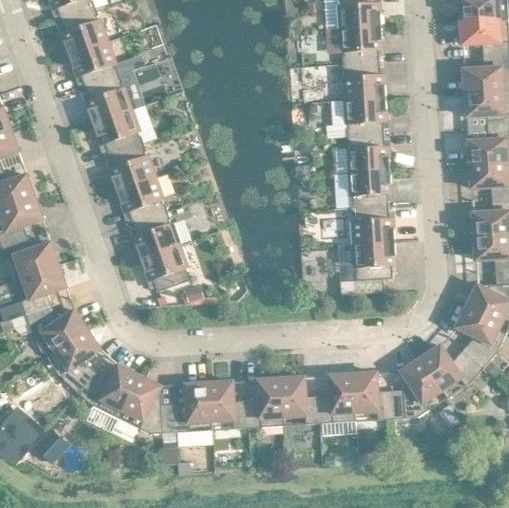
[(55,2),(61,19),(96,7),(93,0),(50,0),(52,3),(55,2)]
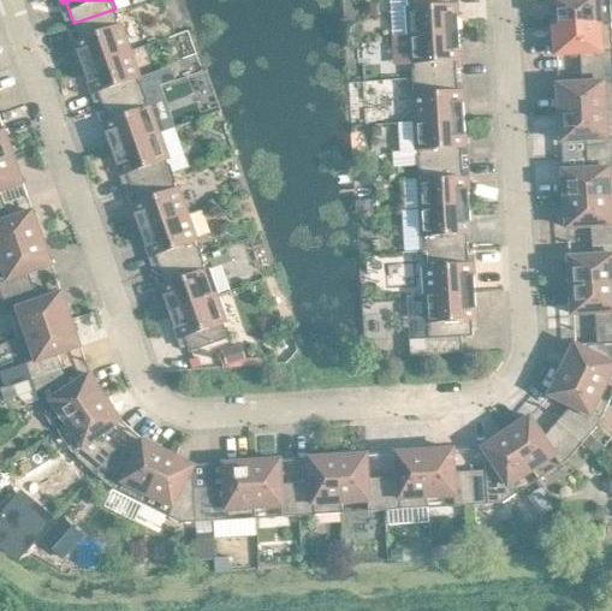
[(408,0),(410,34),(458,31),(457,11),(452,11),(451,0),(408,0)]
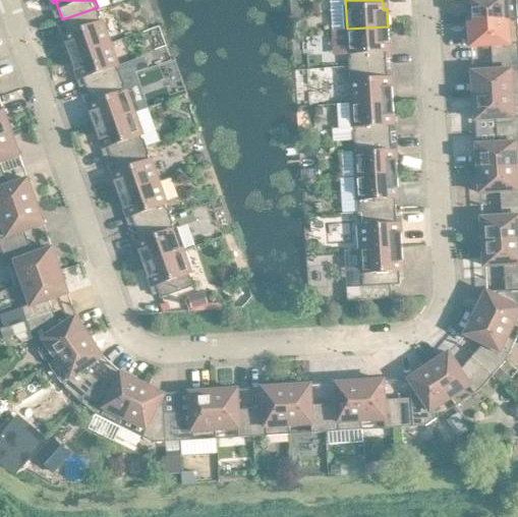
[(467,0),(469,21),(508,19),(507,0),(467,0)]
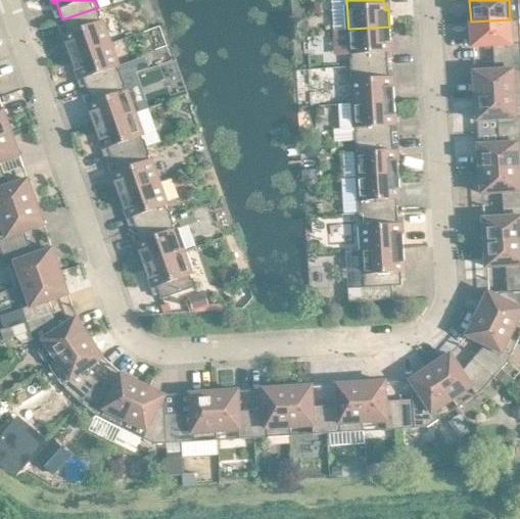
[(65,39),(72,56),(110,42),(98,7),(62,19),(68,38),(65,39)]
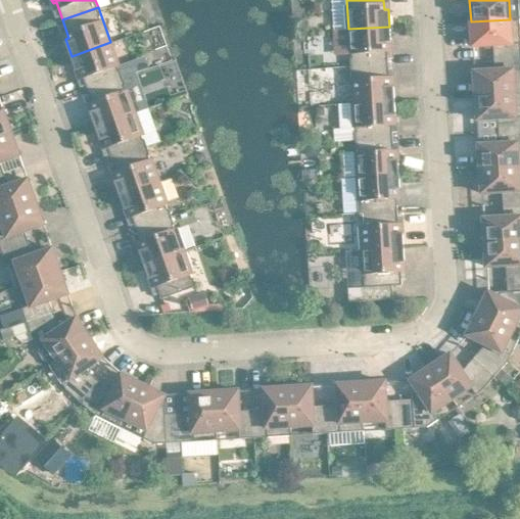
[(492,44),(493,57),(519,55),(519,32),(519,18),(510,19),(471,21),(472,45),(492,44)]
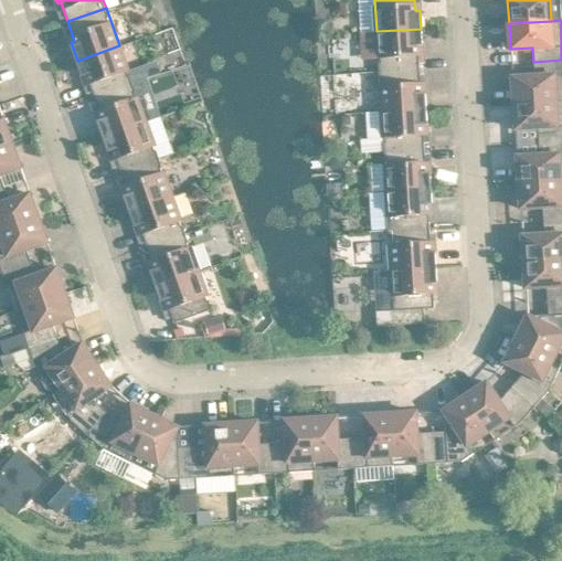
[(377,31),(379,71),(420,69),(419,48),(422,48),(421,29),(377,31)]
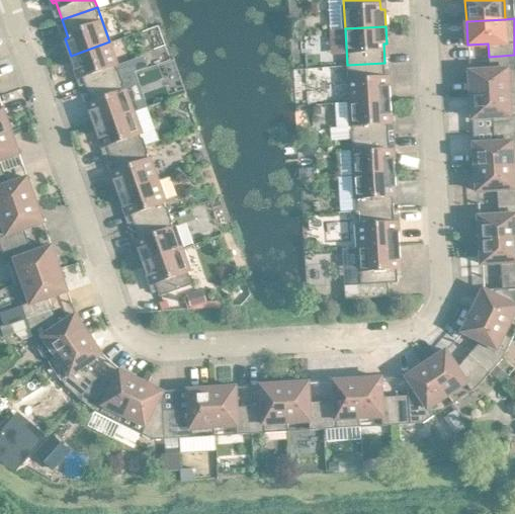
[(80,71),(86,88),(121,76),(109,41),(71,56),(76,72),(80,71)]
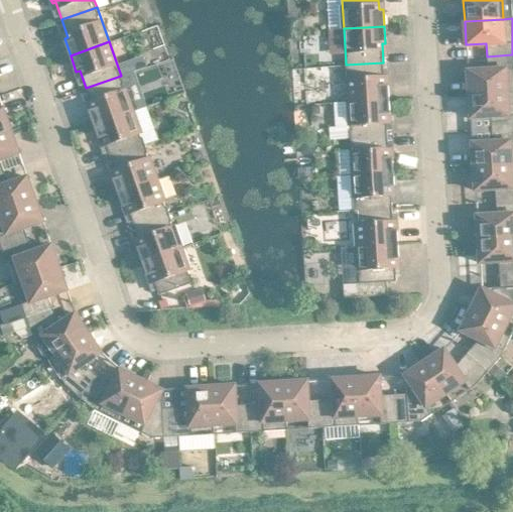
[(468,70),(469,94),(512,91),(512,54),(487,56),(488,69),(468,70)]
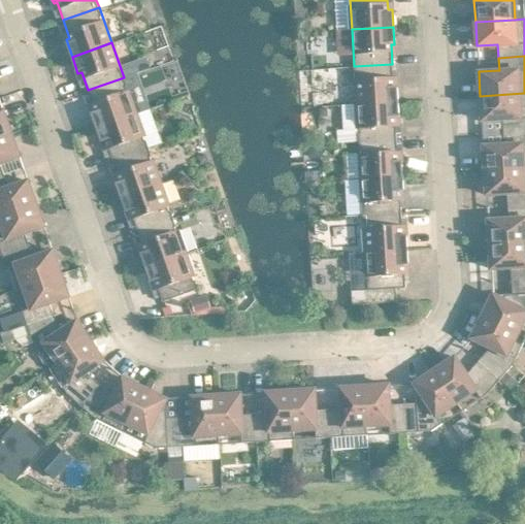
[(354,66),(356,103),(397,101),(396,84),(393,84),(392,64),(354,66)]
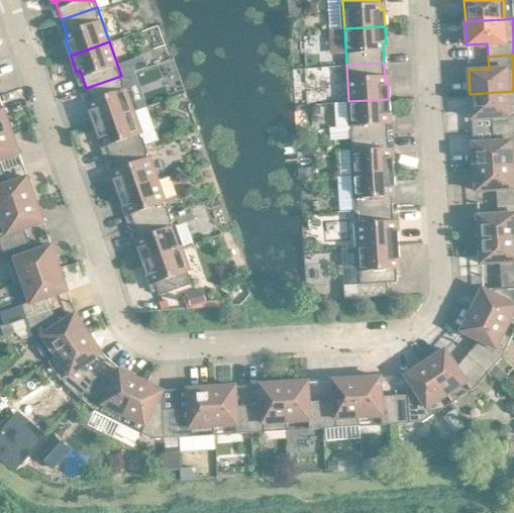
[(89,107),(95,123),(133,110),(121,76),(86,88),(92,106),(89,107)]
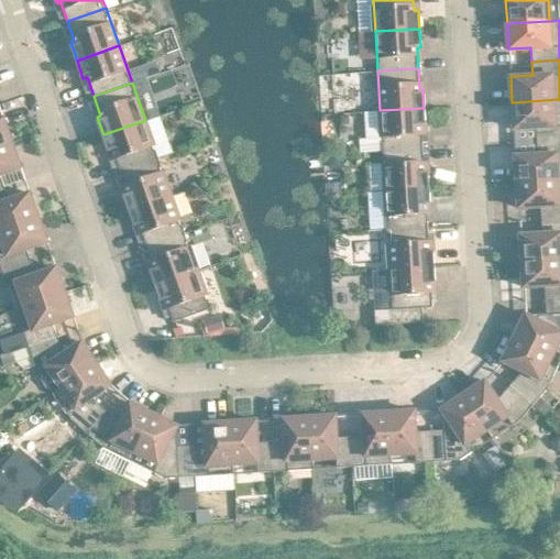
[(536,127),(537,140),(559,139),(559,99),(512,102),(514,128),(536,127)]
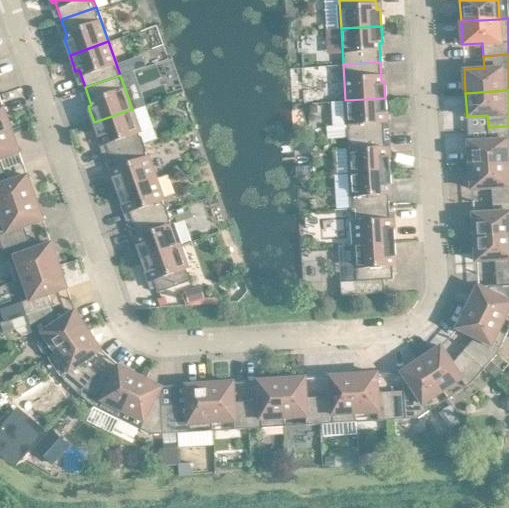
[(345,100),(347,136),(384,134),(383,115),(387,115),(385,98),(345,100)]
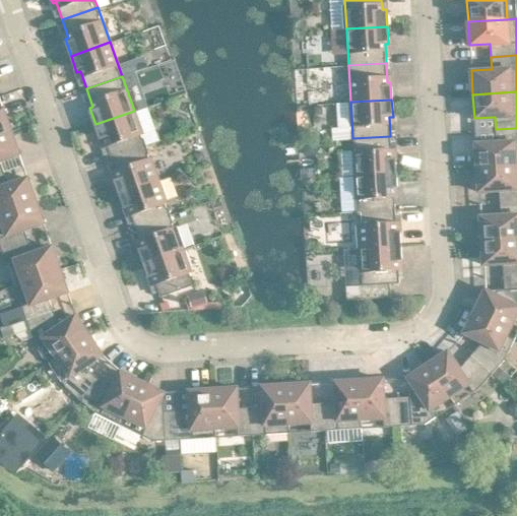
[(0,134),(11,131),(3,108),(0,109),(0,134)]
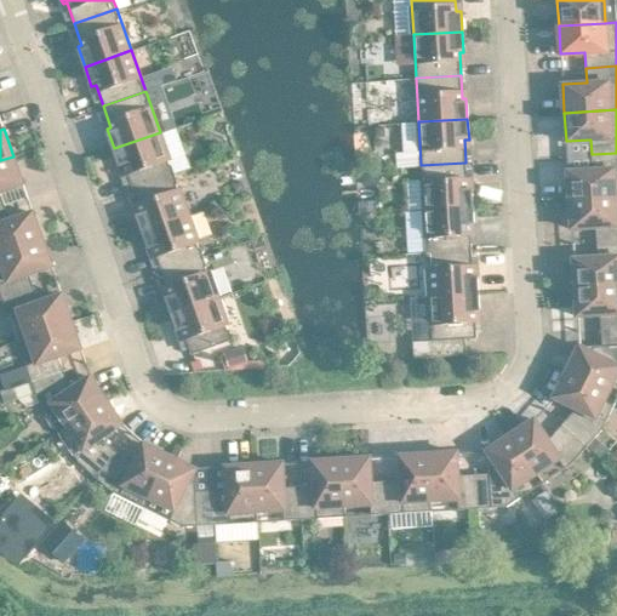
[(125,166),(132,188),(175,174),(160,132),(114,148),(120,169),(125,166)]
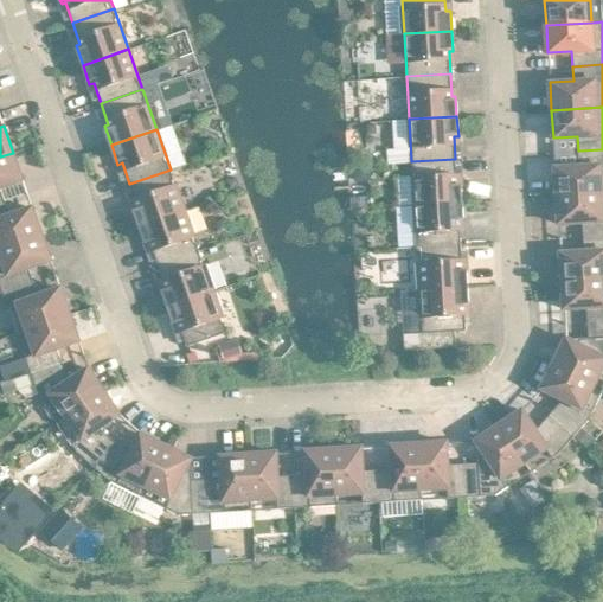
[(555,167),(557,196),(602,192),(602,149),(578,151),(578,166),(555,167)]
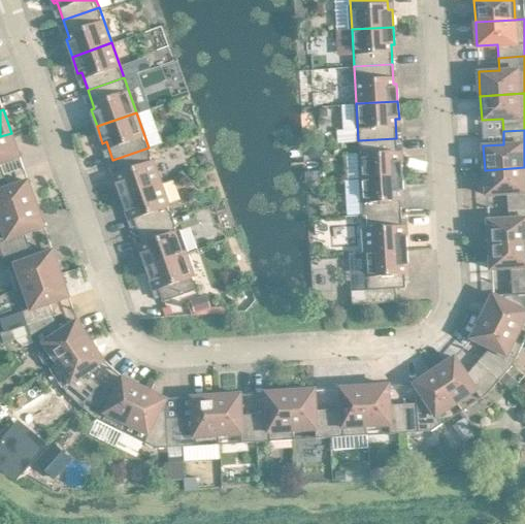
[(0,175),(4,174),(24,167),(11,133),(0,136),(0,175)]
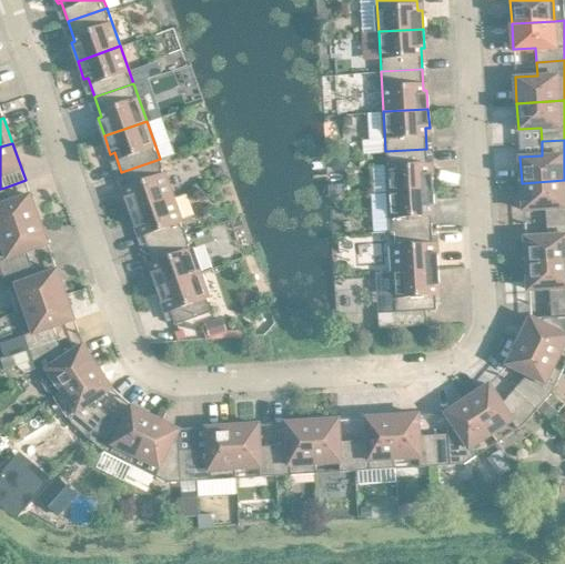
[(385,151),(389,191),(433,189),(432,169),(427,170),(426,149),(385,151)]
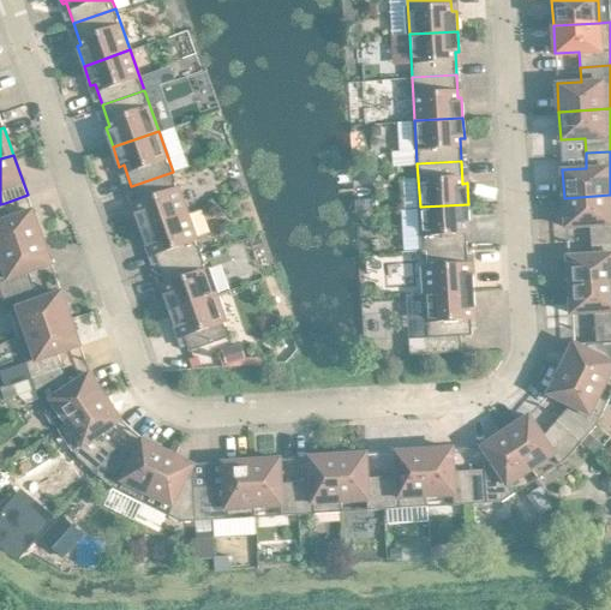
[(372,168),(358,169),(358,179),(363,183),(373,183),(372,168)]
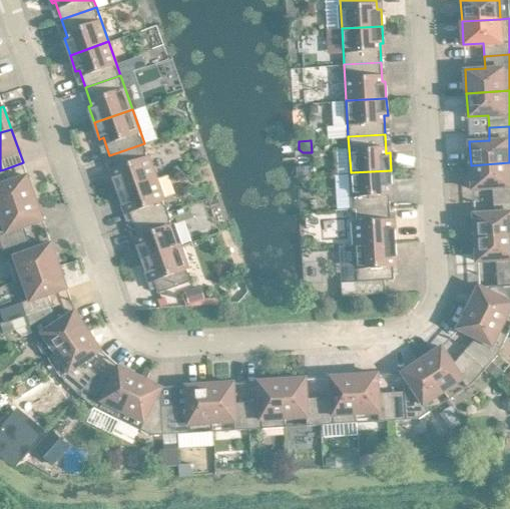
[(112,174),(118,190),(156,177),(144,143),(109,155),(115,173),(112,174)]
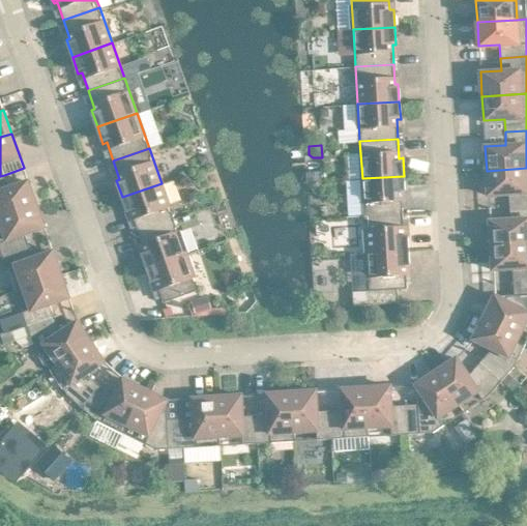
[(206,153),(198,156),(200,166),(209,163),(206,153)]
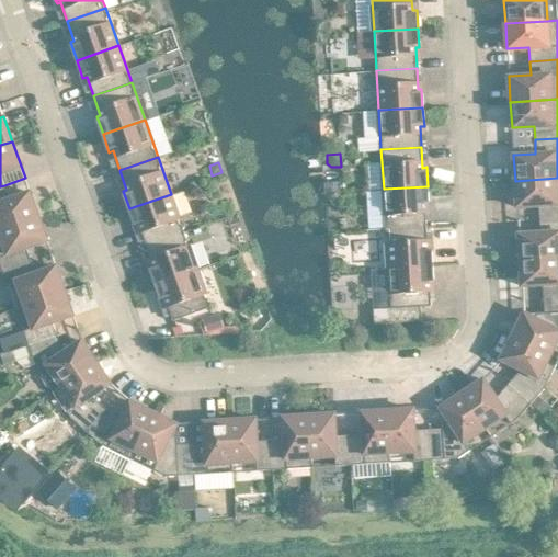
[(538,205),(539,218),(557,217),(557,178),(515,181),(516,206),(538,205)]
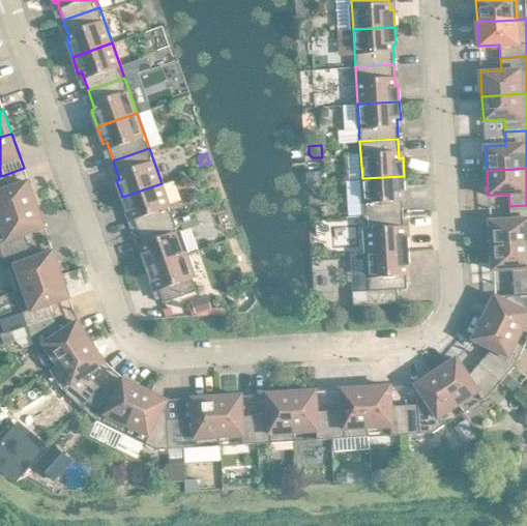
[(318,171),(306,171),(306,180),(319,180),(318,171)]
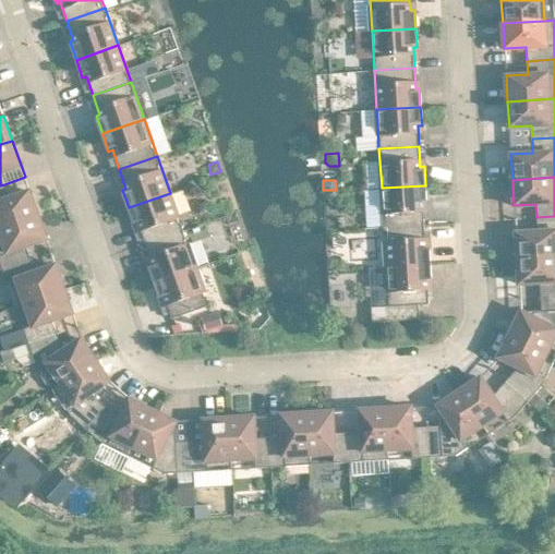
[(0,227),(38,214),(29,190),(9,197),(4,184),(0,185),(0,227)]
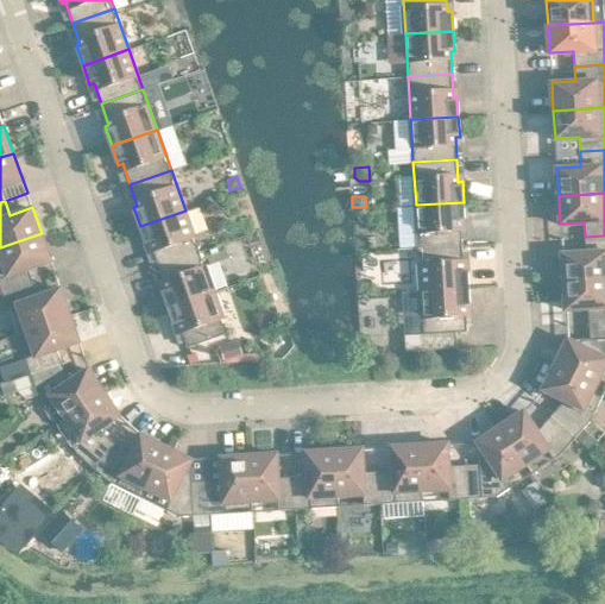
[(416,205),(418,247),(462,245),(460,222),(465,222),(464,202),(416,205)]
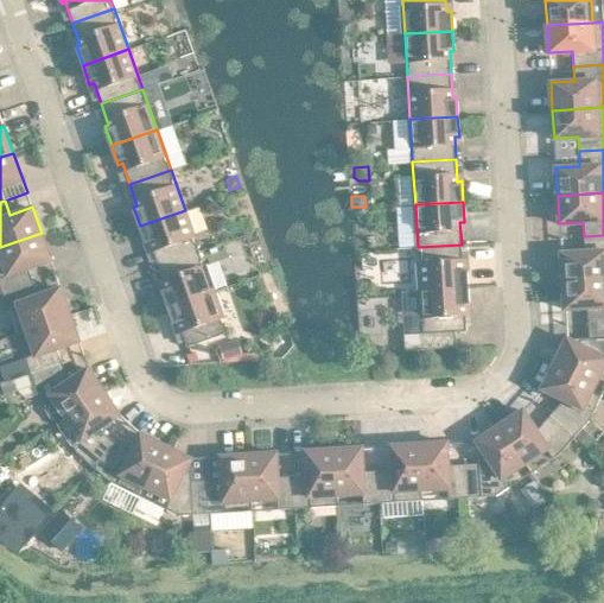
[(151,243),(158,265),(199,251),(185,210),(140,226),(146,246),(151,243)]
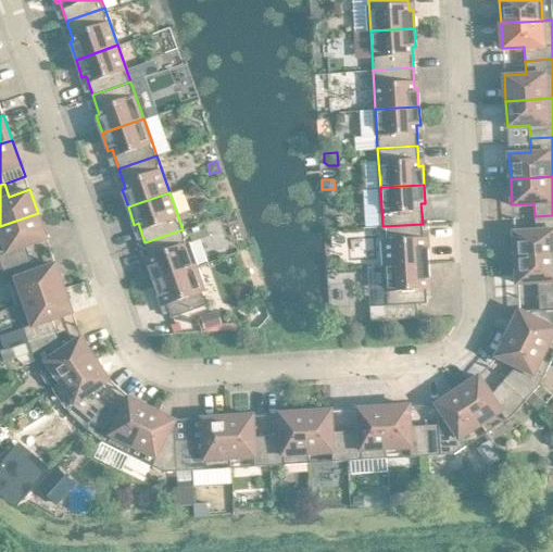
[(0,261),(2,267),(30,258),(26,245),(47,238),(38,213),(0,226),(0,261)]
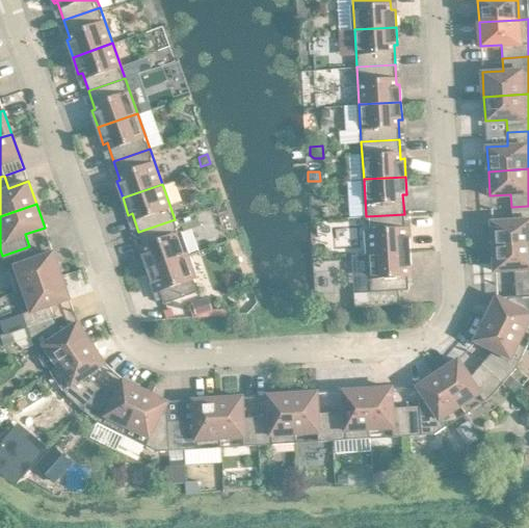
[(492,221),(493,246),(528,243),(528,206),(511,207),(512,220),(492,221)]
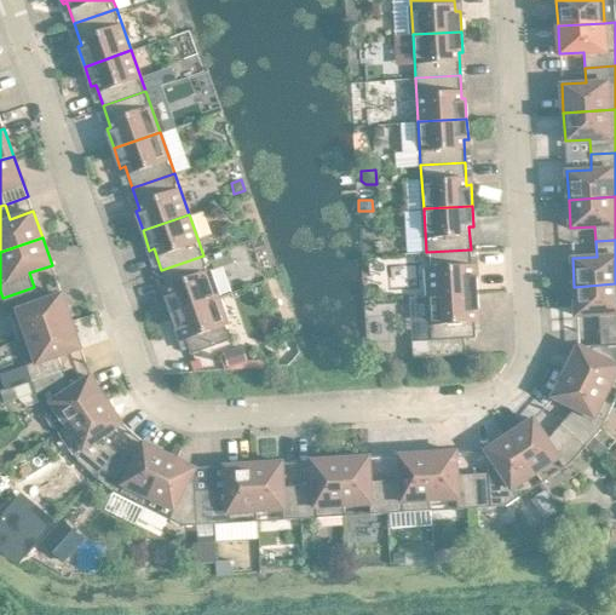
[(426,252),(429,295),(477,292),(476,271),(472,272),(471,249),(426,252)]
